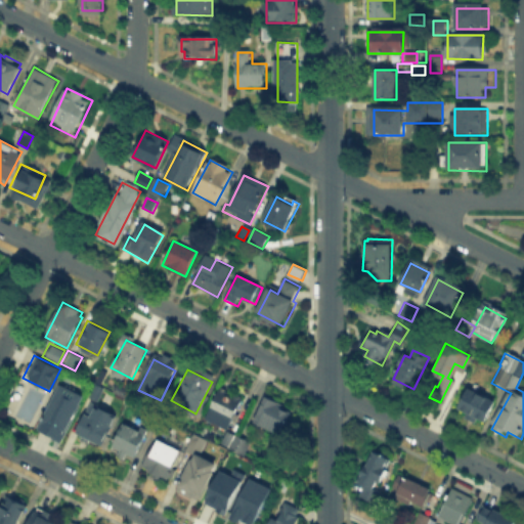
[(57,383),(82,395),(58,442),(34,430),(57,383)]
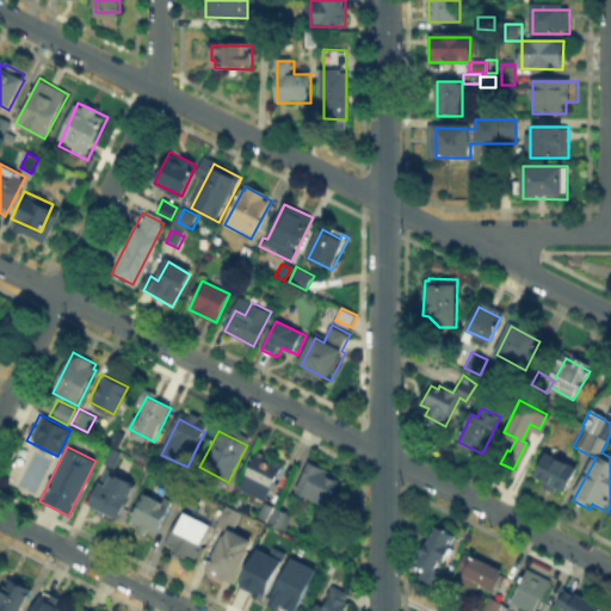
[(250,498),(236,491),(255,450),(283,464),(273,483),(276,485),(267,501),(251,493),(250,498)]
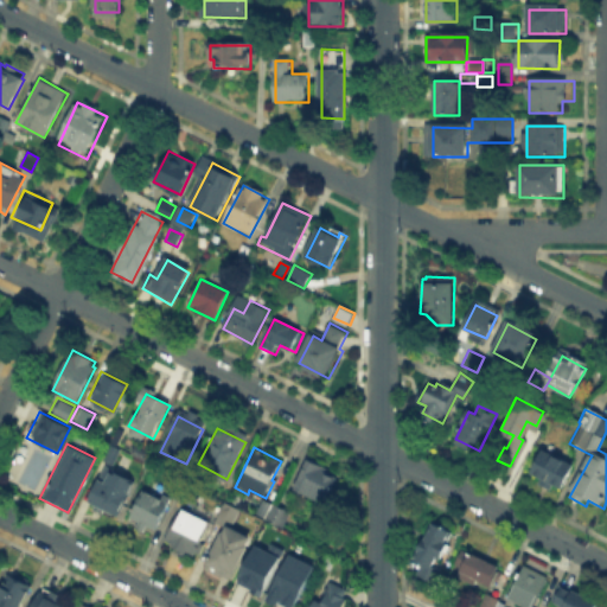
[(529,473),(542,448),(574,466),(560,491),(529,473)]
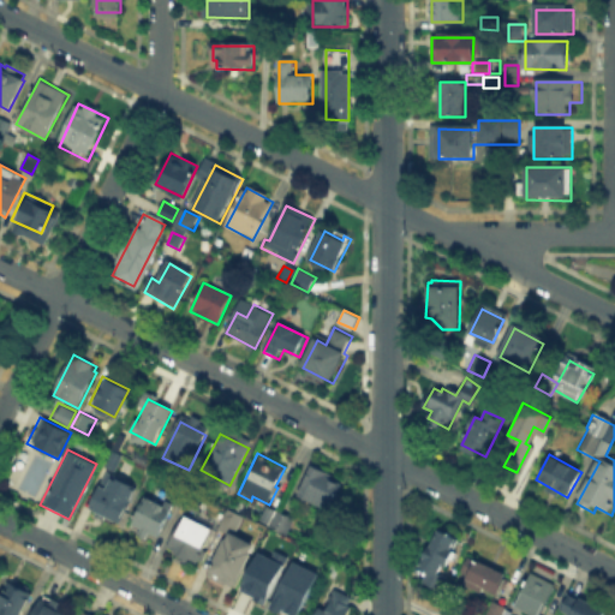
[(303,491),(314,470),(342,483),(329,509),(318,505),(321,500),(303,491)]
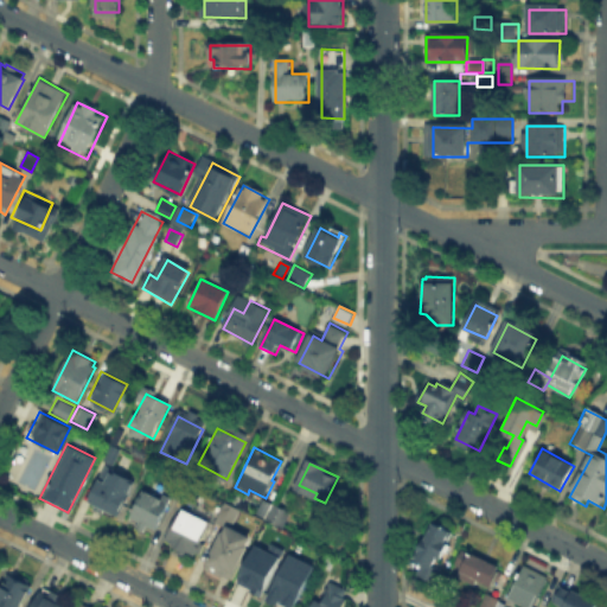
[(107,468),(135,483),(117,519),(89,505),(107,468)]
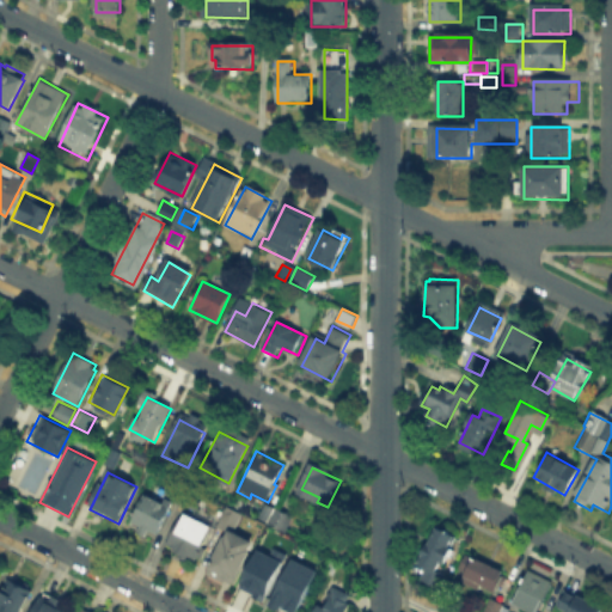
[(133,521),(147,494),(172,507),(158,533),(133,521)]
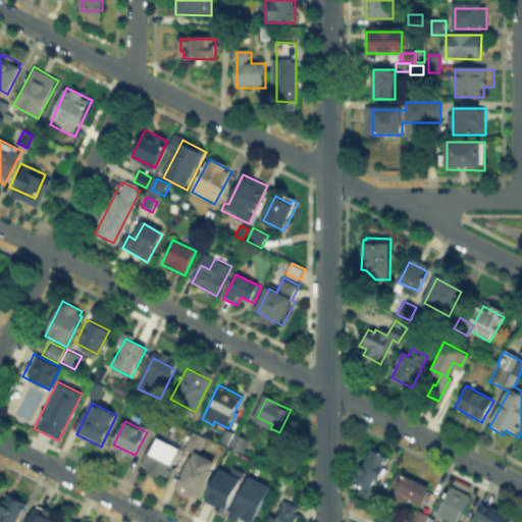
[(226,444),(219,439),(226,427),(233,432),(226,444)]
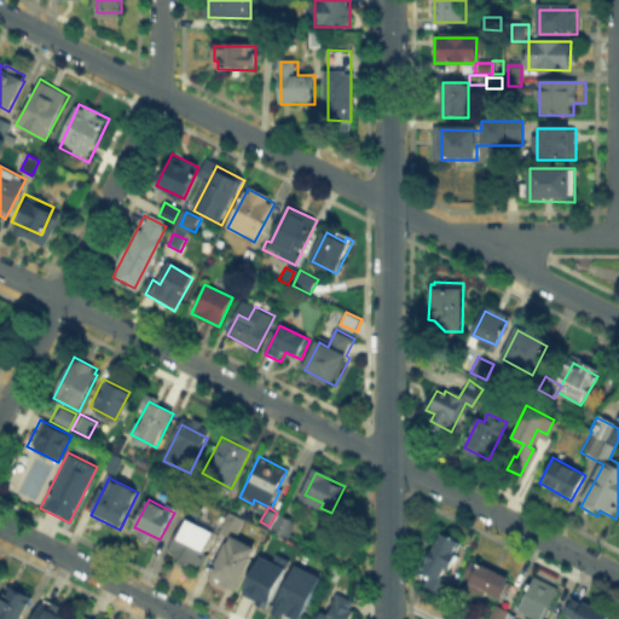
[(241,520),(233,536),(221,530),(229,514),(241,520)]
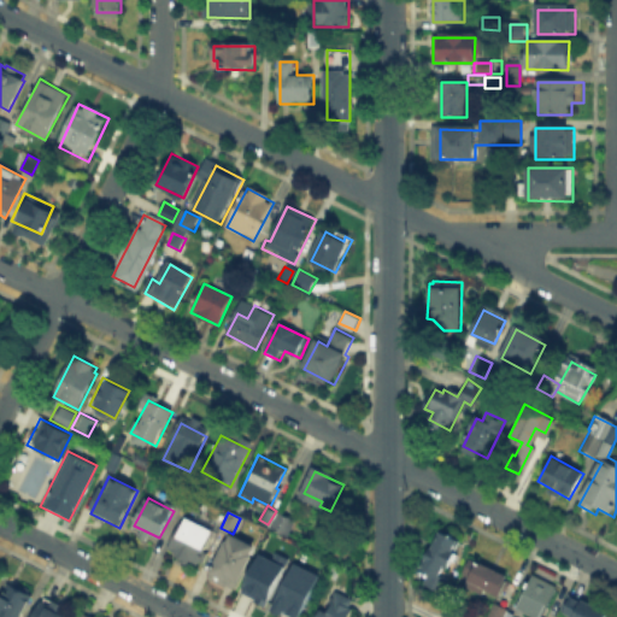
[(282,513),(298,519),(289,538),(274,532),(282,513)]
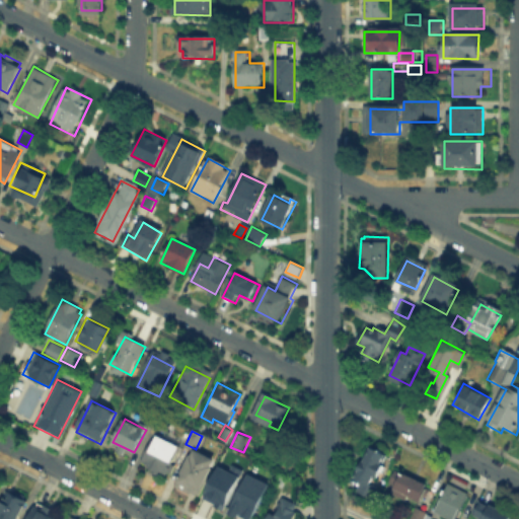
[(142,462),(155,435),(182,448),(169,475),(142,462)]
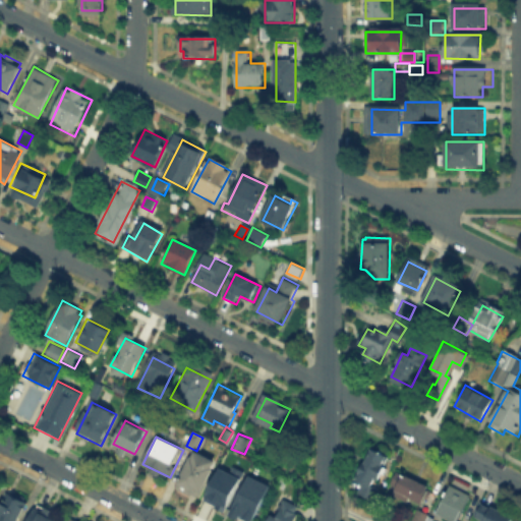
[(380,494),(371,508),(355,499),(364,484),(356,479),(374,449),(390,459),(371,488),(380,494)]
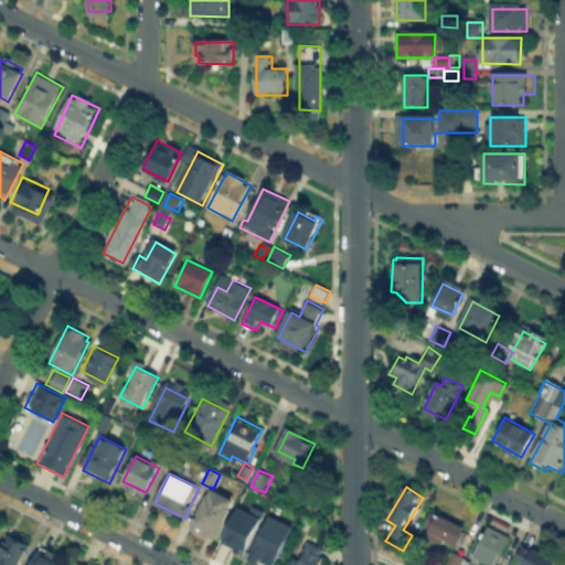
[(206,489),(231,501),(213,539),(189,526),(206,489)]
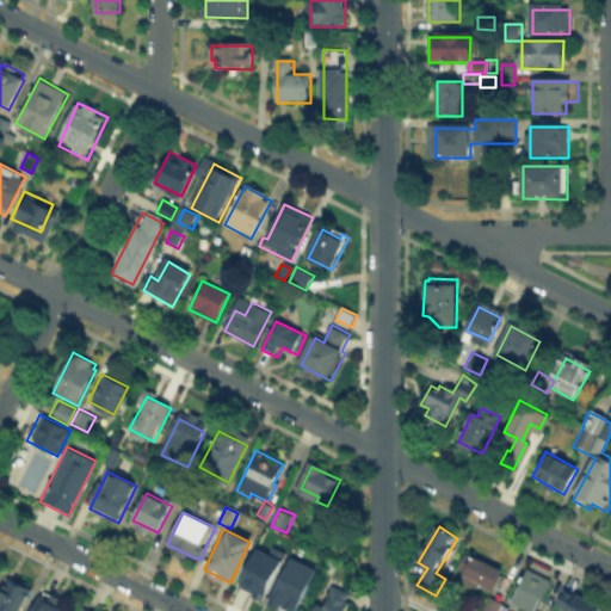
[(283,551),(261,598),(235,586),(257,539),(283,551)]
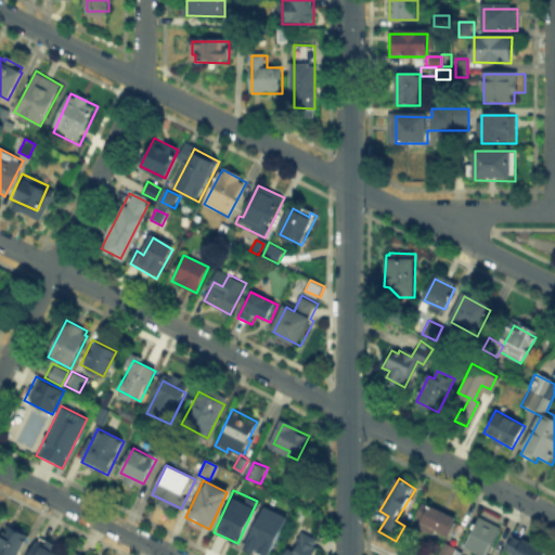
[(428,504),(459,520),(448,541),(416,525),(428,504)]
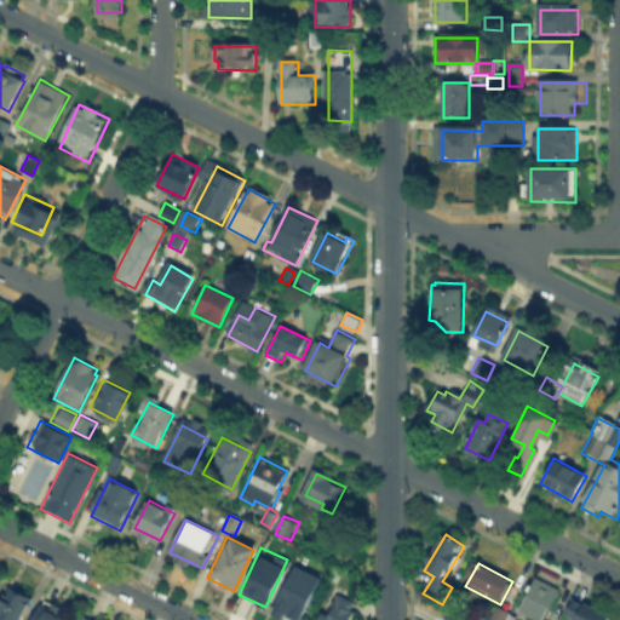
[(293,564),(319,577),(296,619),(286,619),(269,612),(293,564)]
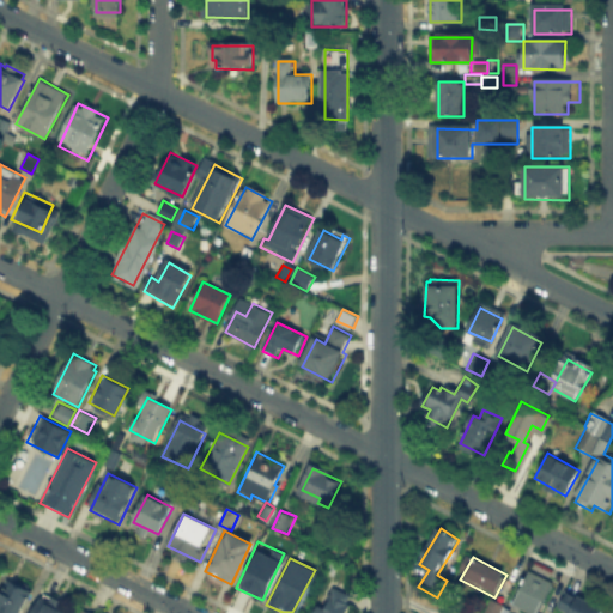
[(532,612),(514,604),(530,572),(553,584),(538,612),(532,612)]
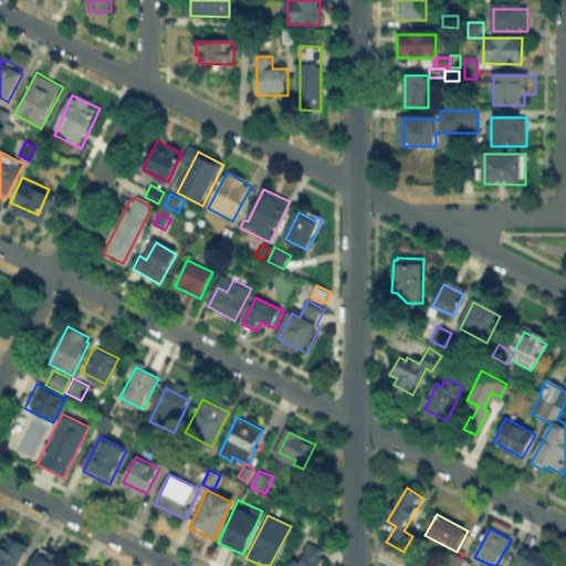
[(0,565),(0,558),(11,537),(32,547),(22,565),(0,565)]
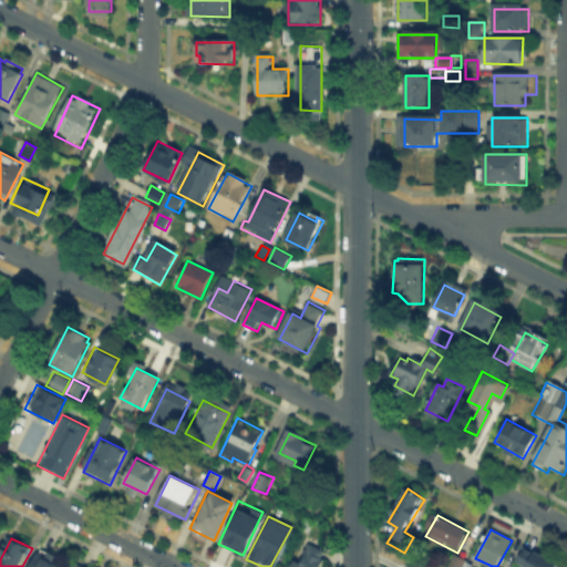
[(294,566),(298,559),(301,560),(309,544),(327,552),(320,566),(294,566)]
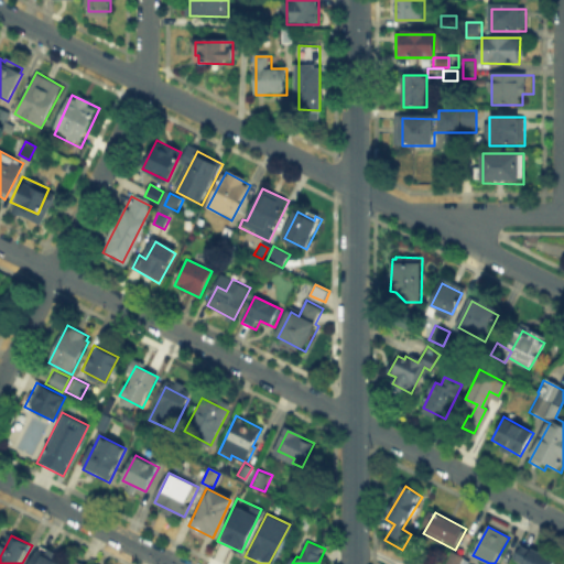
[(557,562),(556,563),(524,563),(517,560),(525,544),(557,562)]
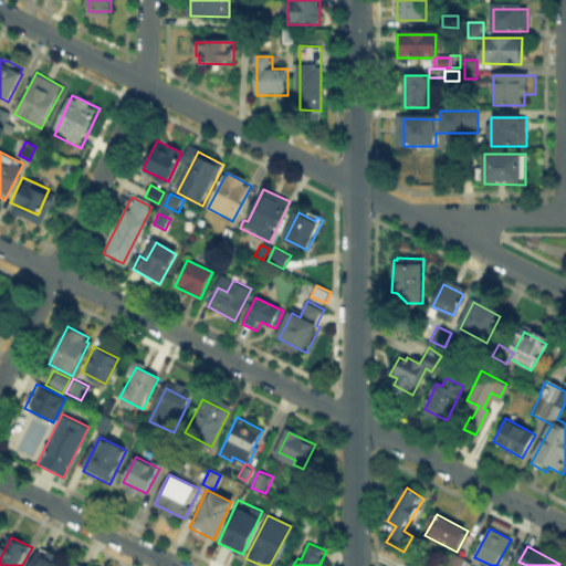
[(32,565),(40,552),(69,565),(32,565)]
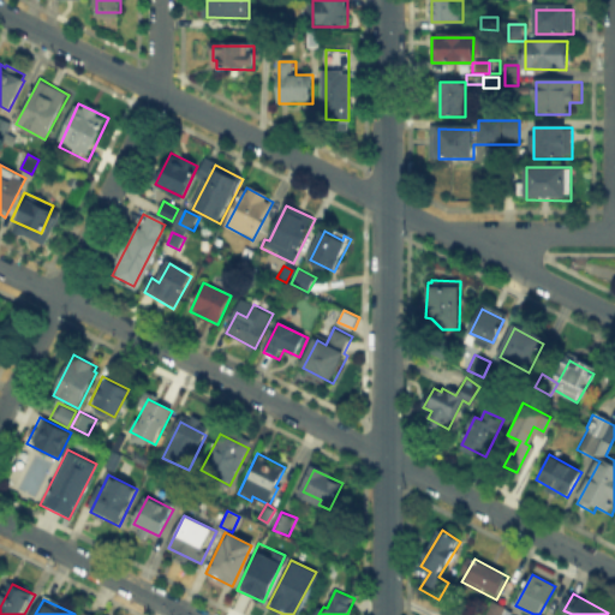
[(502,614),(487,614),(485,614),(493,602),(506,609),(502,614)]
